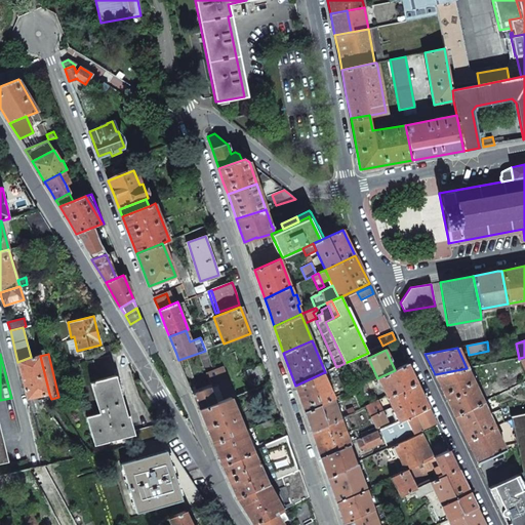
[(31,357),(17,362),(27,399),(32,398),(37,396),(49,394),(40,356),(40,355),(31,357)]
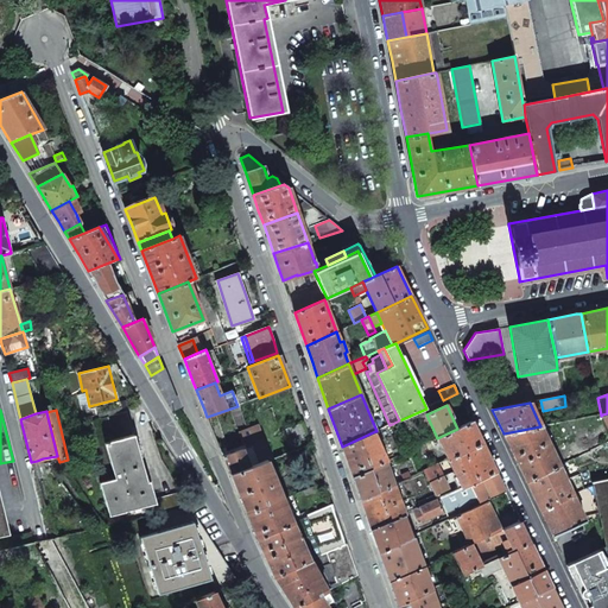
[(127,411),(108,417),(115,439),(133,435),(127,411)]
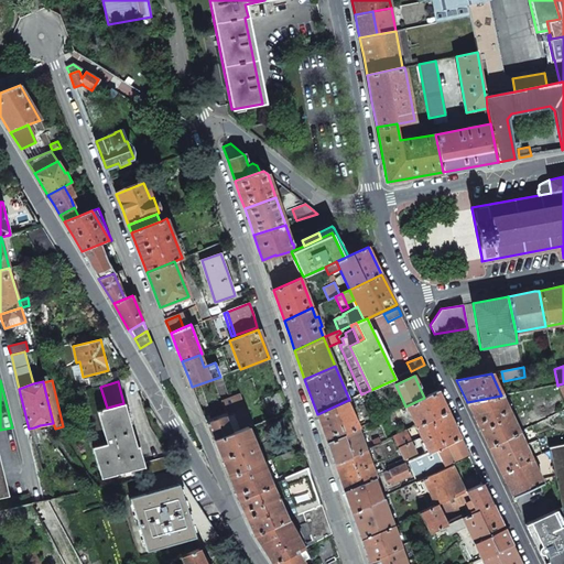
[(370,390),(364,393),(367,400),(369,399),(378,394),(376,388),(370,390)]
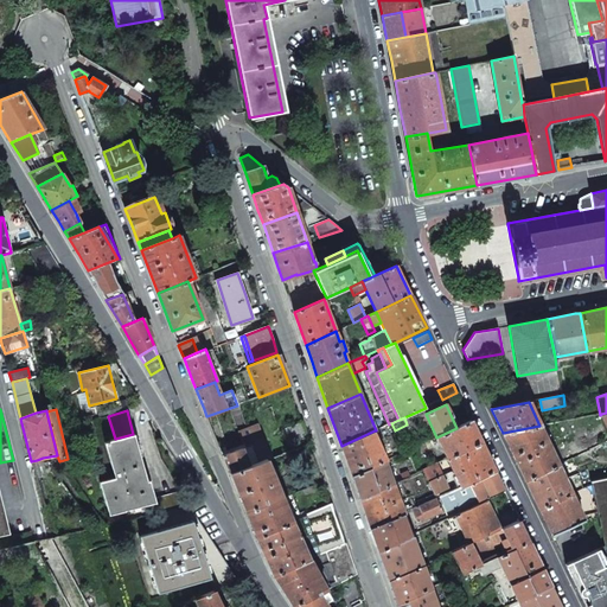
[(457,428),(436,438),(447,458),(481,442),(471,421),(457,428)]
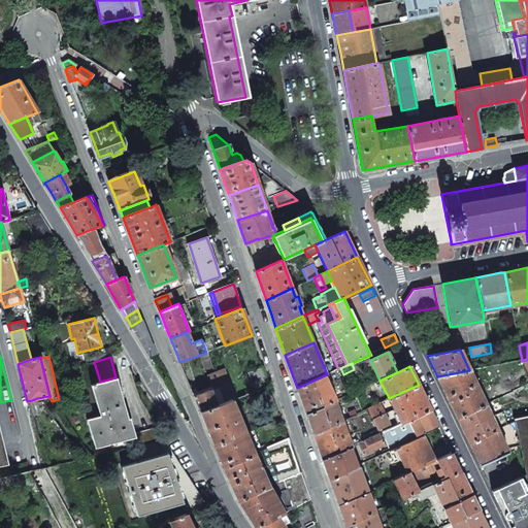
[(253,386),(267,381),(263,367),(249,372),(253,386)]
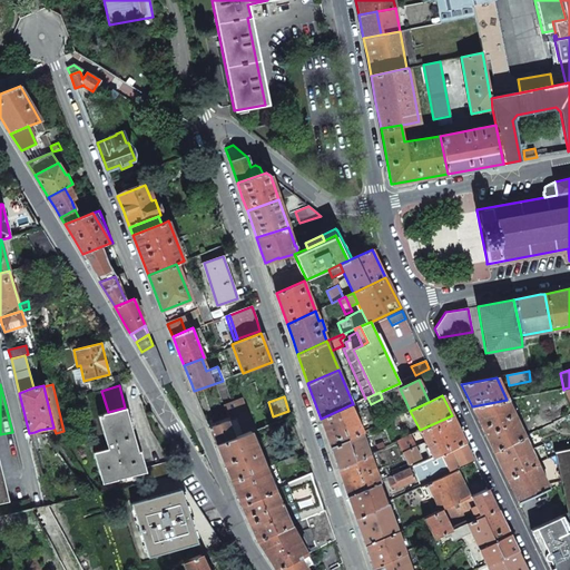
[(365,399),(359,402),(361,408),(367,405),(367,406),(371,404),(367,397),(365,399)]
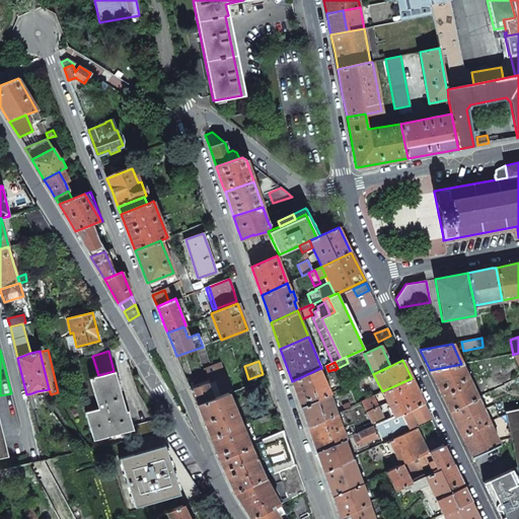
[(224,376),(220,363),(204,369),(209,382),(207,382),(213,398),(228,391),(228,392),(232,391),(226,376),(224,376)]
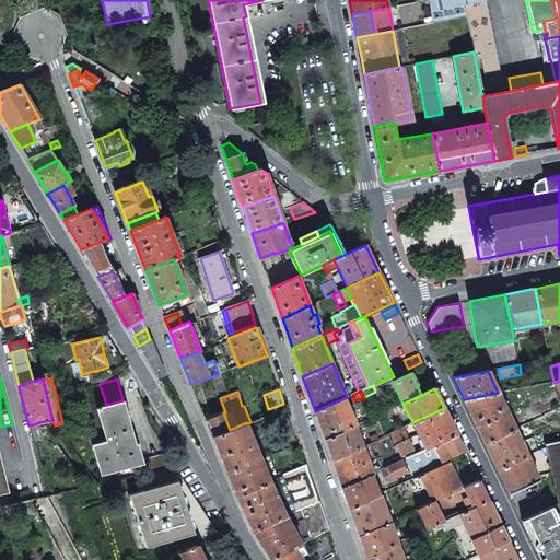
[(498,393),(464,399),(485,444),(515,429),(498,393)]
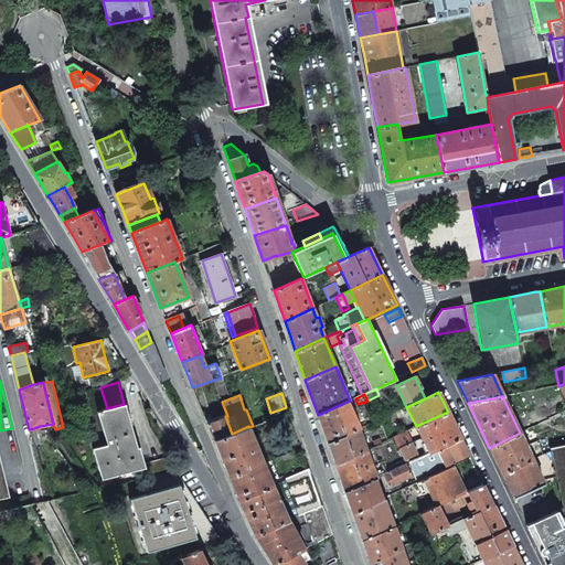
[(349,401),(318,415),(322,429),(328,443),(359,429),(360,428),(349,401)]
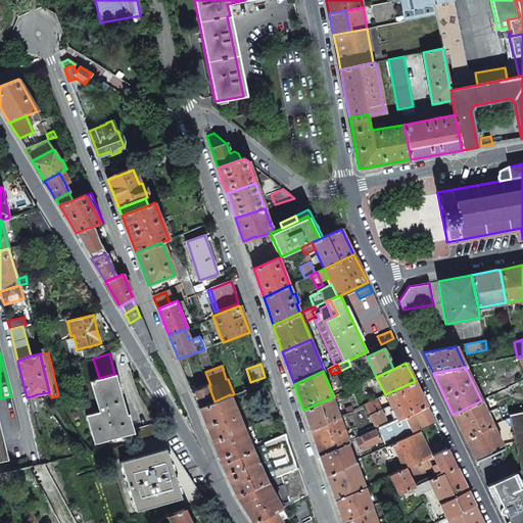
[(99,378),(90,381),(99,412),(86,416),(94,444),(131,433),(132,433),(131,429),(123,401),(114,374),(99,378)]
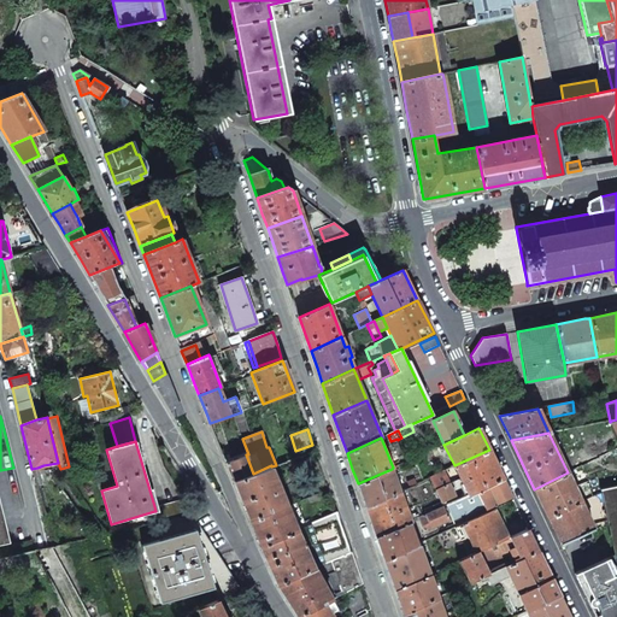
[(489,450),(454,465),(460,480),(468,495),(477,491),(504,479),(489,450)]
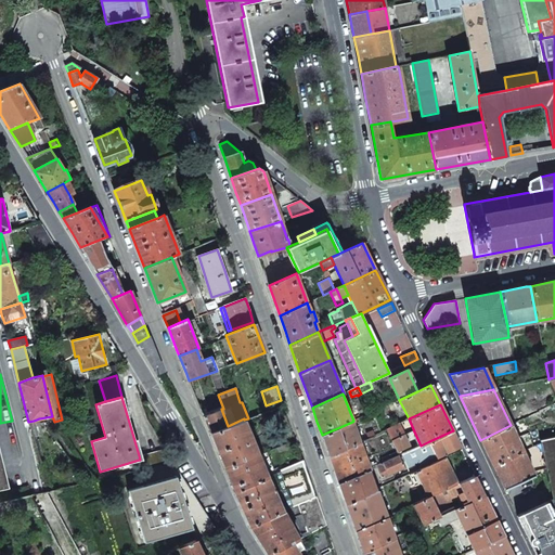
[(221,409),(204,416),(207,425),(210,434),(228,426),(221,409)]
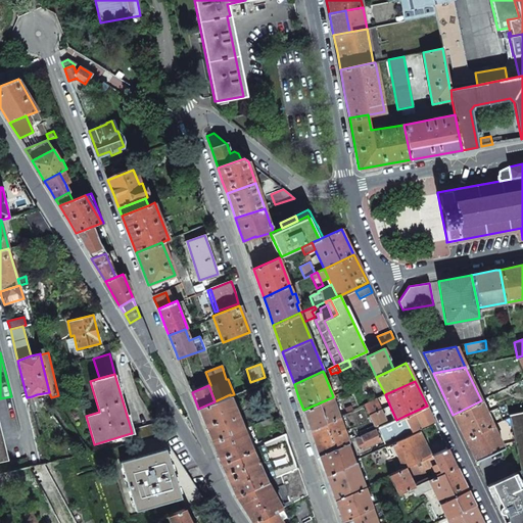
[(349,388),(337,394),(340,400),(353,394),(350,388),(349,388)]
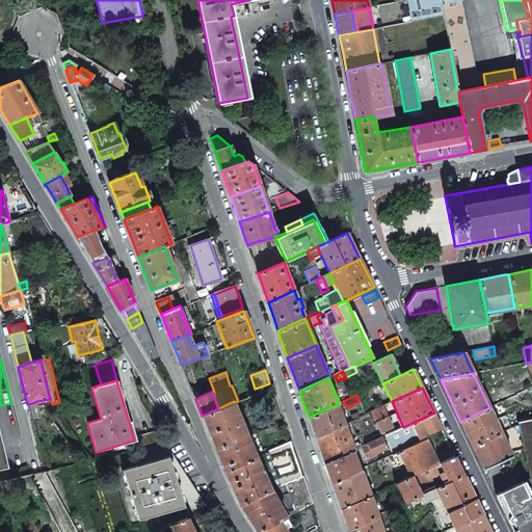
[(218,408),(202,416),(208,432),(215,449),(247,435),(234,402),(234,401),(218,408)]
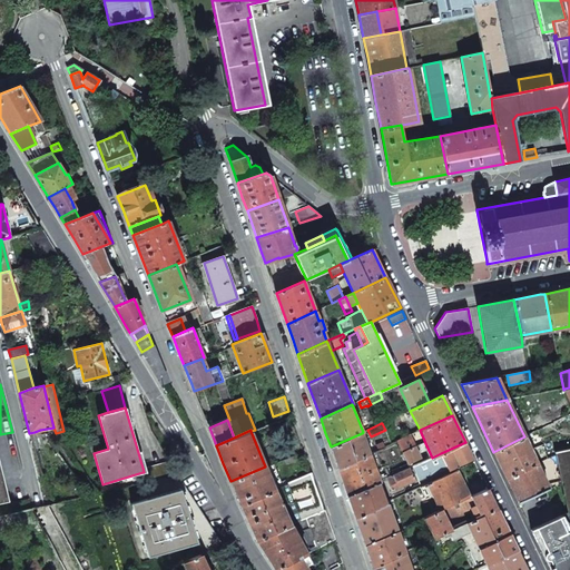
[(406,436),(396,441),(402,452),(416,445),(416,446),(419,445),(425,443),(420,430),(410,434),(406,436)]
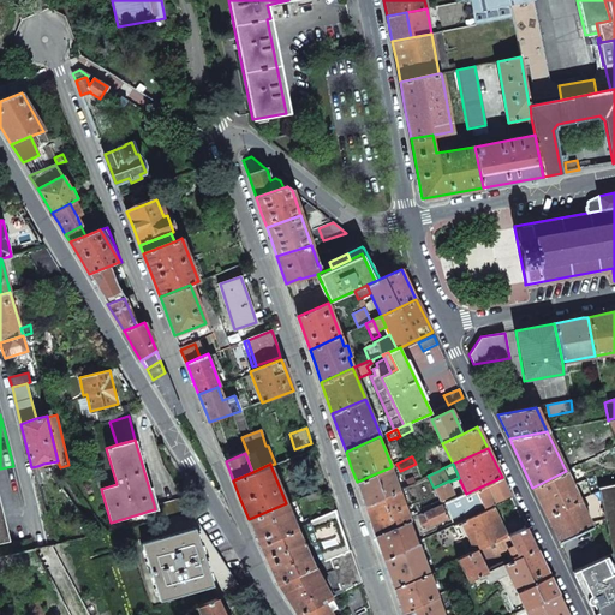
[(37,466),(31,467),(36,484),(41,483),(37,466)]
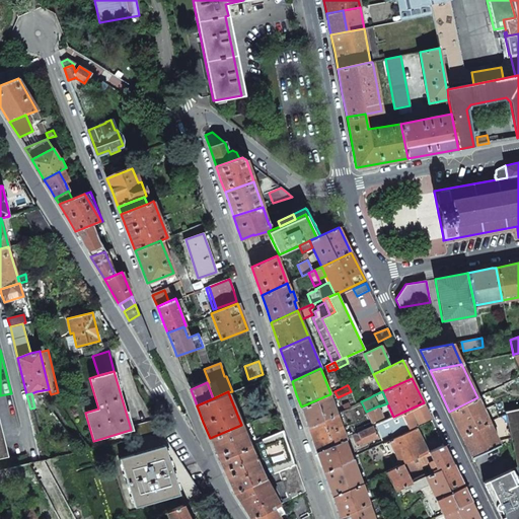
[(329,394),(301,406),(304,417),(307,426),(337,413),(329,394)]
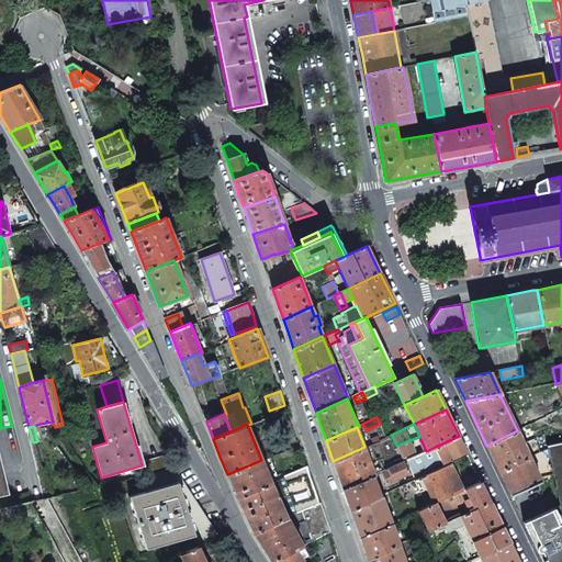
[(486,446),(499,471),(529,457),(517,430),(486,446)]
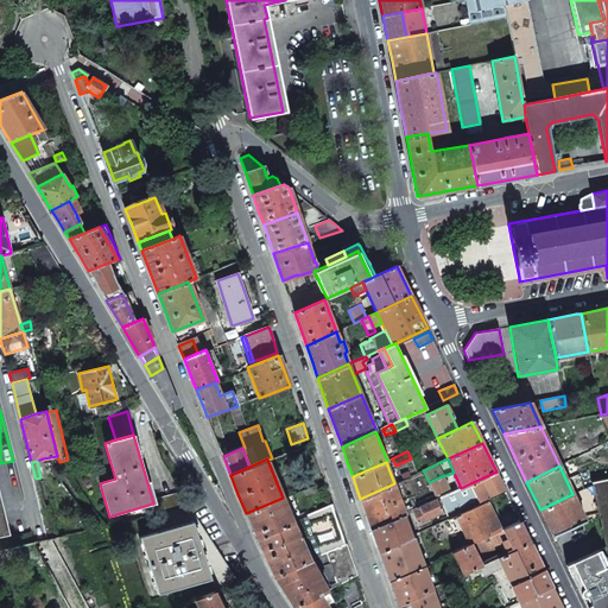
[(496,472),(470,483),(479,502),(505,489),(496,472)]
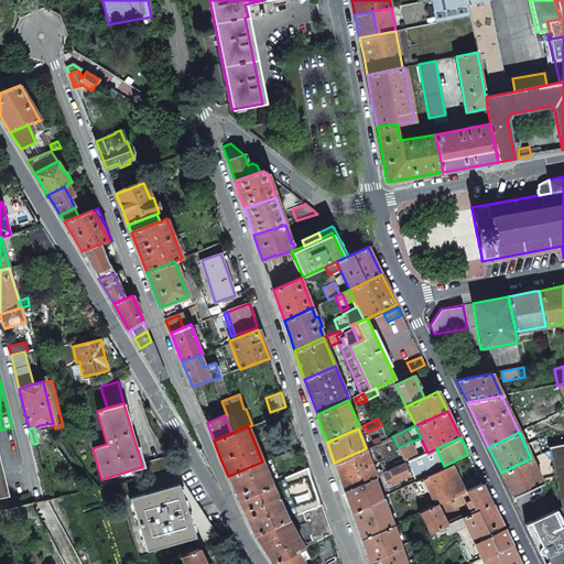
[(412,441),(398,447),(403,459),(418,453),(413,444),(412,442),(412,441)]
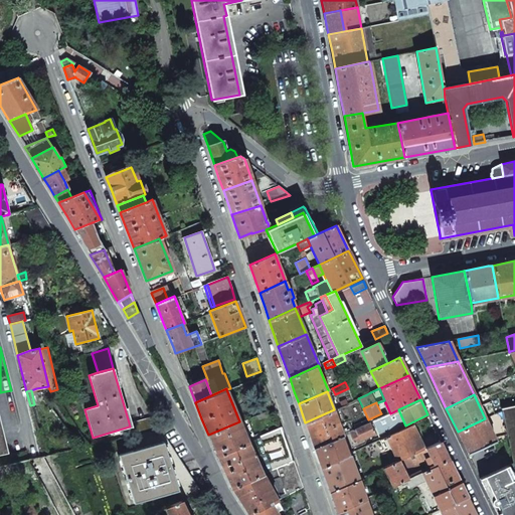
[(514,467),(514,404),(501,407),(513,463),(514,467)]
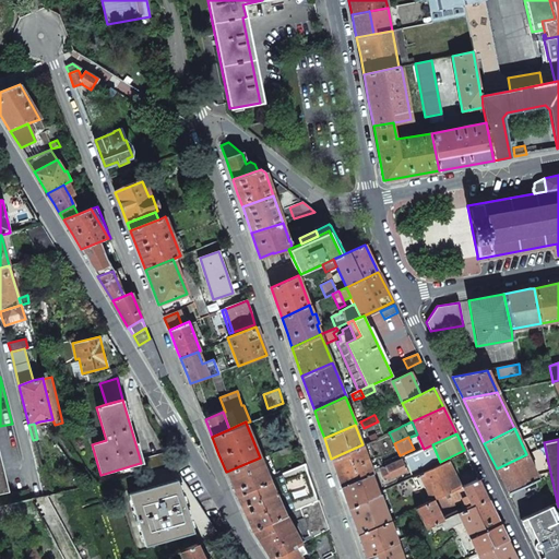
[(363,444),(331,459),(336,473),(341,487),(372,473),(363,444)]
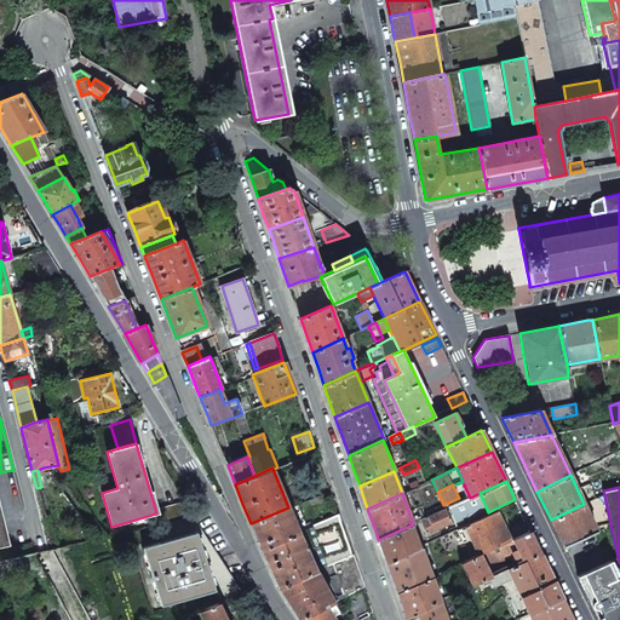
[(447,507),(457,527),(488,512),(480,493),(470,498),(447,507)]
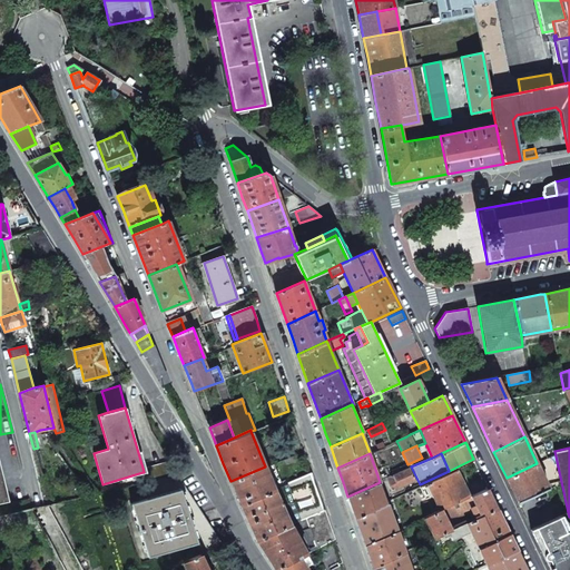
[(169,460),(143,468),(144,472),(143,472),(146,483),(147,483),(174,477),(169,460)]
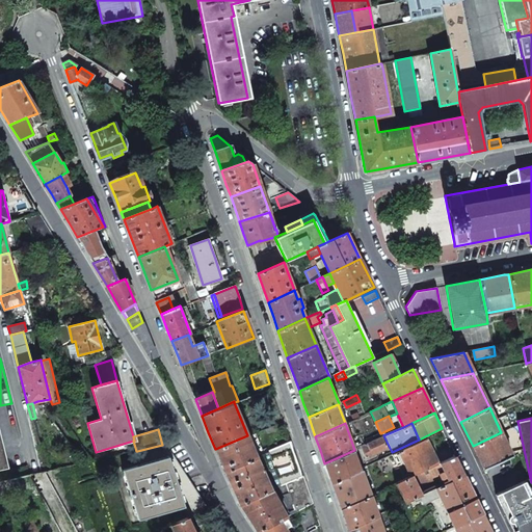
[(376,432),(356,442),(358,448),(361,447),(365,445),(367,444),(379,439),(376,432)]
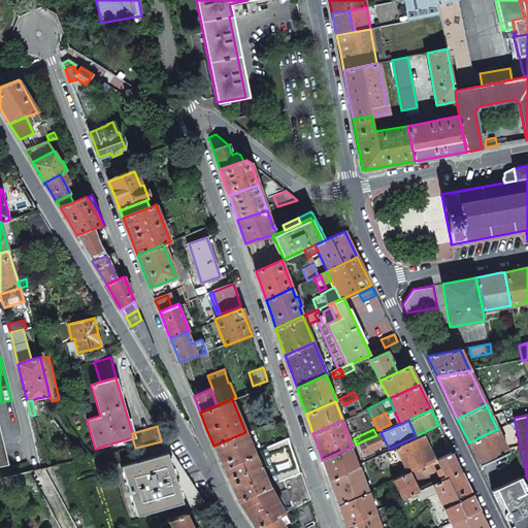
[(497,429),(469,442),(480,465),(508,452),(497,429)]
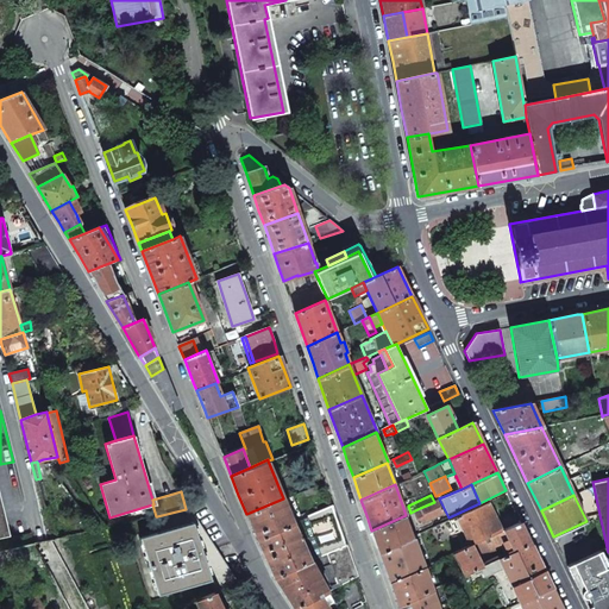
[(55,498),(48,500),(54,523),(61,522),(55,498)]
